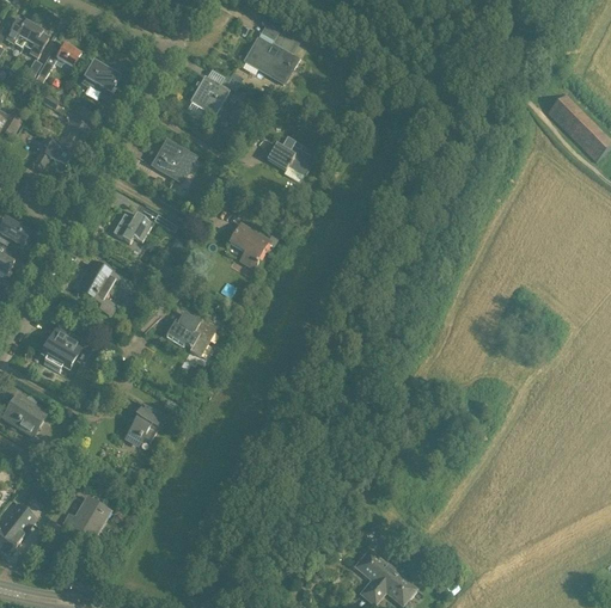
[(283,49),(287,50),(294,37),(297,34),(264,14),(261,19),(260,22),(266,25),(261,32),(263,34),(260,40),(281,51),(283,49)]
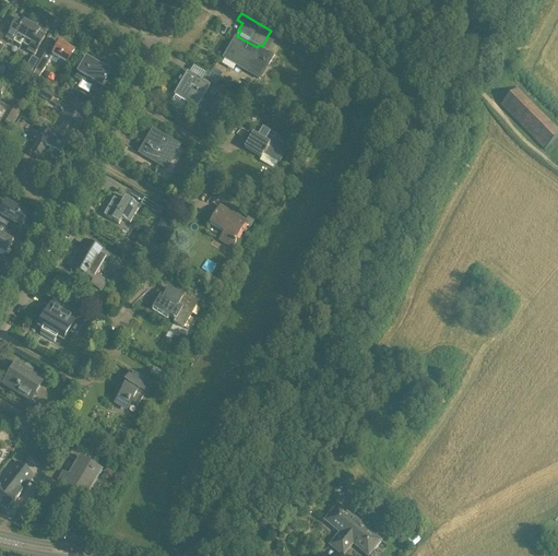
[(21,20),(15,16),(4,35),(19,43),(21,40),(20,40),(31,23),(22,18),(21,20)]
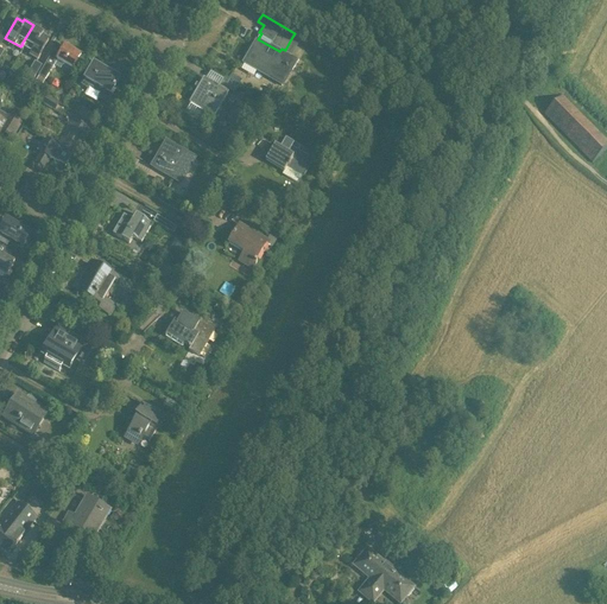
[(36,56),(48,37),(40,32),(42,30),(33,25),(21,44),(23,44),(30,49),(29,51),(36,56)]
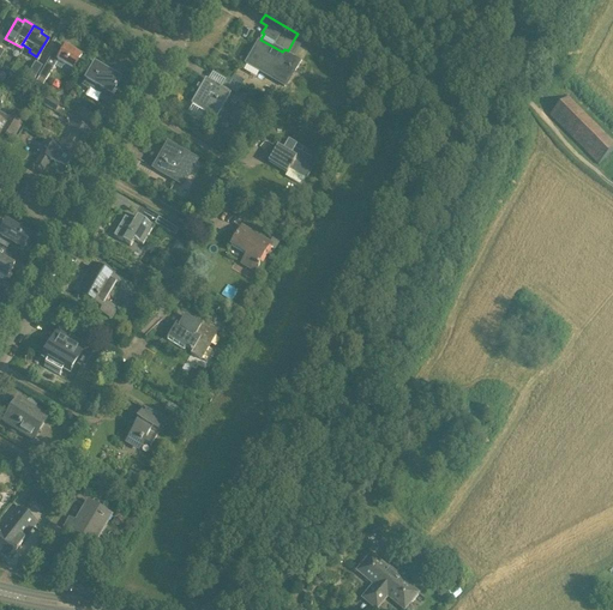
[(300,58),(288,50),(284,49),(282,52),(260,40),(257,37),(252,44),(254,46),(245,61),(283,82),(282,83),(283,84),(292,67),(294,67),(299,59),(300,58)]
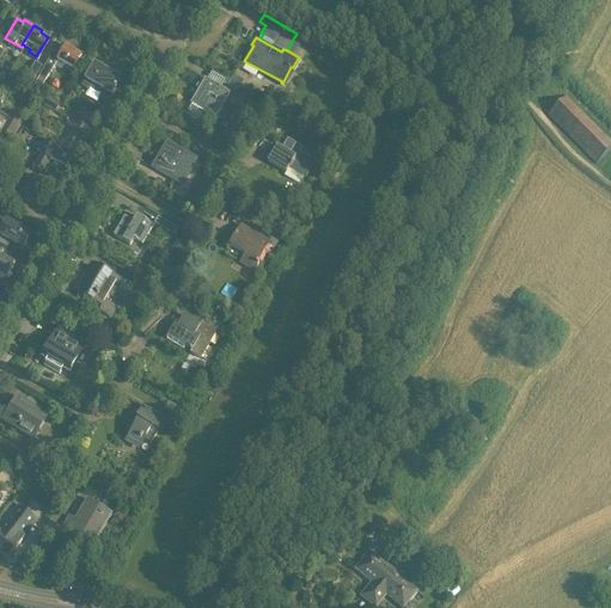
[(80,53),(65,43),(59,51),(53,48),(35,78),(42,81),(44,77),(56,57),(72,67),(80,53)]
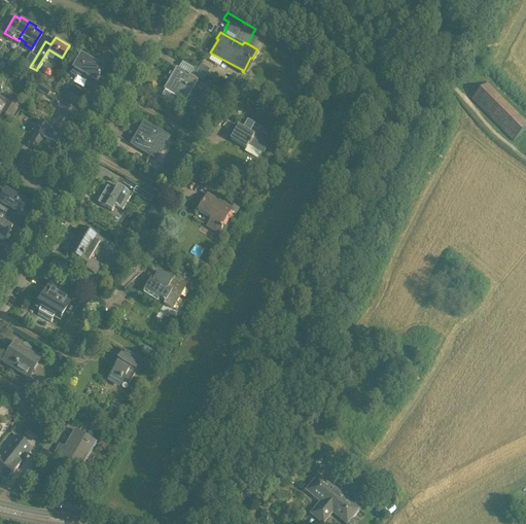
[(29,66),(35,55),(29,51),(23,62),(29,66)]
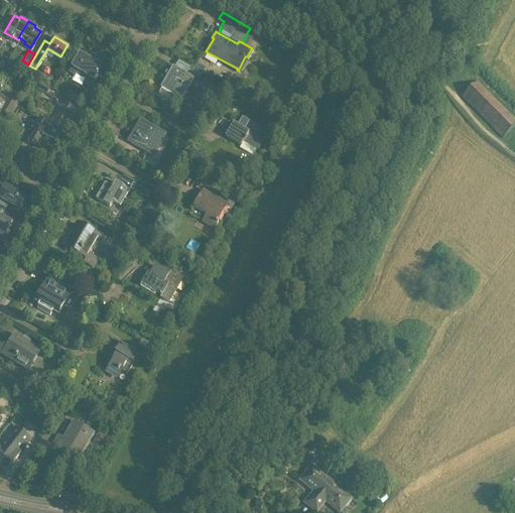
[(93,59),(79,51),(69,69),(75,72),(72,77),(81,83),(83,80),(89,83),(100,63),(98,62),(100,60),(94,57),(93,59)]
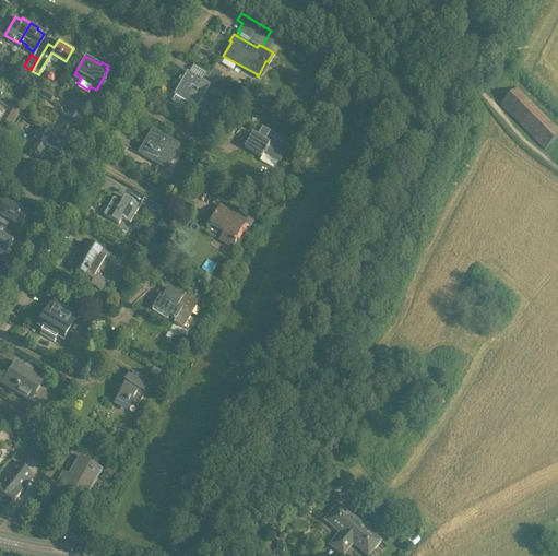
[(10,79),(15,69),(8,64),(2,74),(10,79)]
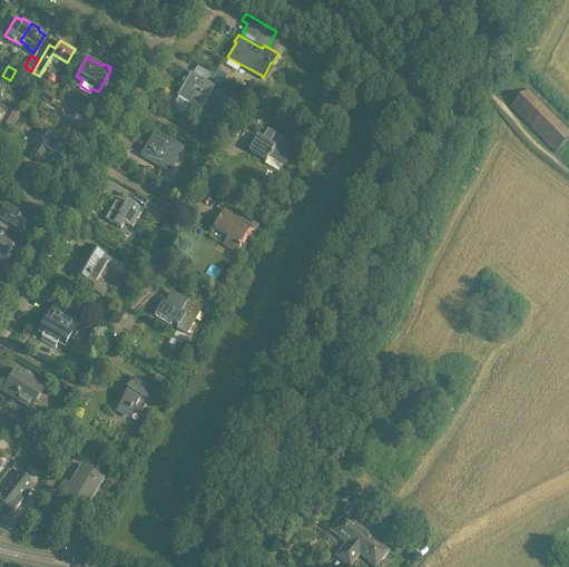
[(216,67),(214,71),(223,76),(223,77),(225,72),(216,67)]
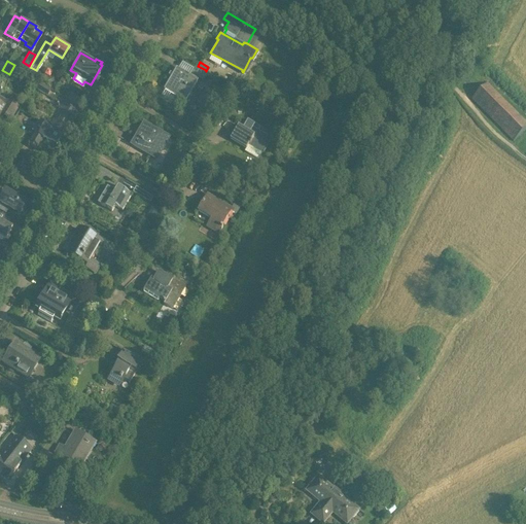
[(202,77),(206,70),(198,66),(194,64),(189,70),(202,77)]
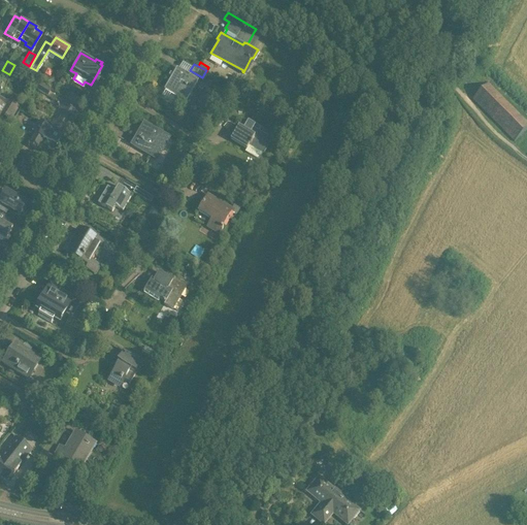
[(184,99),(197,77),(175,65),(163,87),(184,99)]
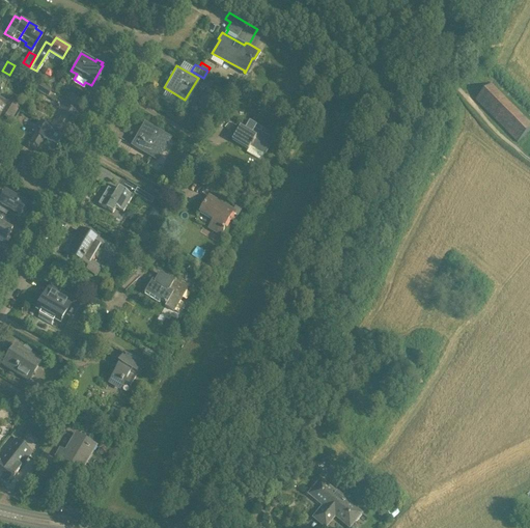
[(47,94),(51,88),(36,80),(33,86),(47,94)]
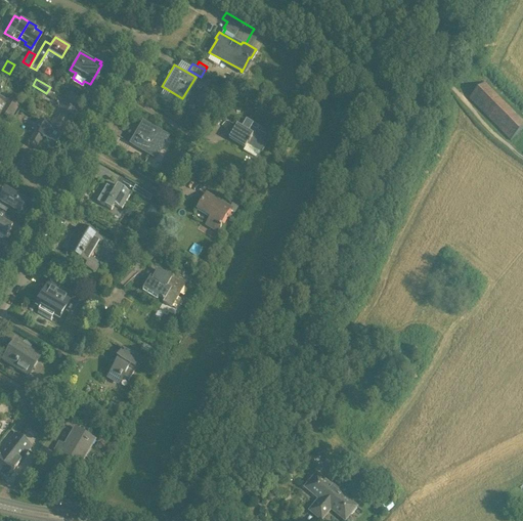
[(509,137),(522,123),(522,119),(483,80),(468,95),(509,137)]
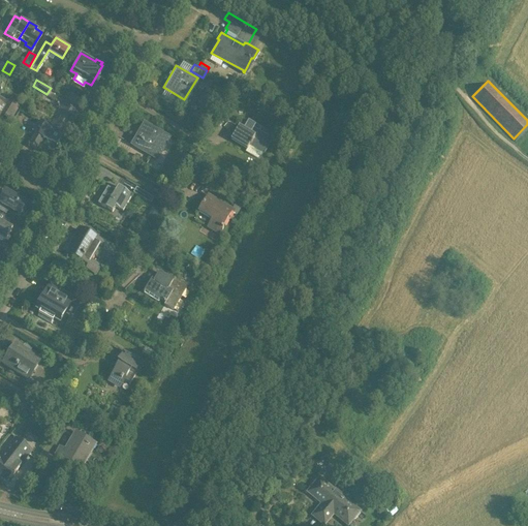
[(81,104),(84,99),(69,91),(66,96),(81,104)]
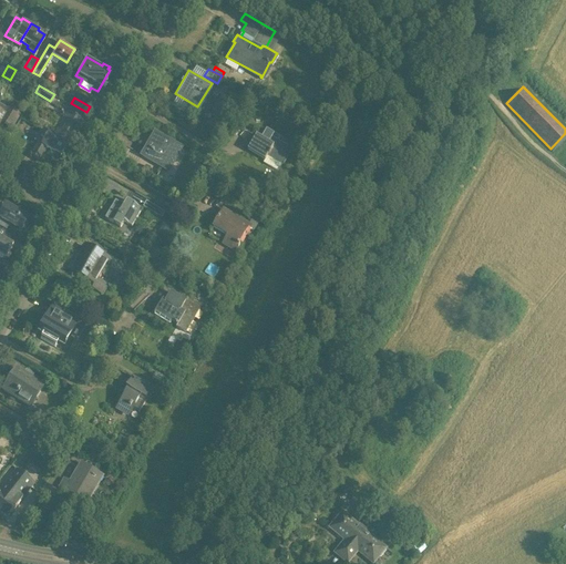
[(10,123),(19,108),(9,102),(7,105),(0,101),(0,124),(3,119),(10,123)]
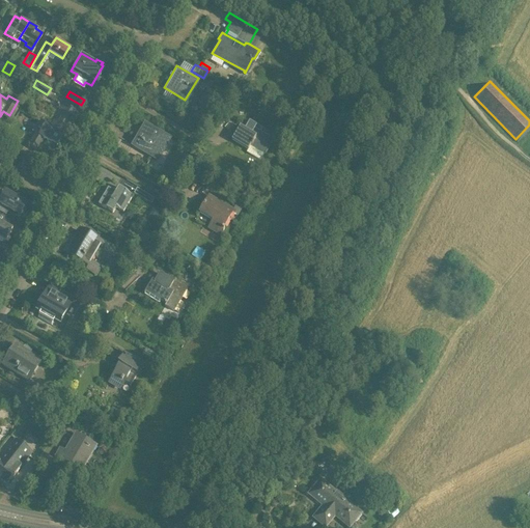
[(63,134),(76,111),(59,101),(56,105),(63,109),(57,120),(53,117),(49,126),(63,134)]
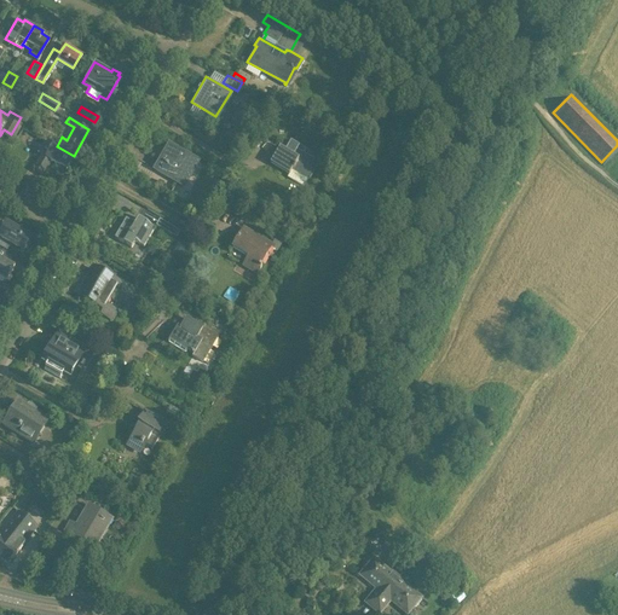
[(309,154),(311,150),(289,138),(281,154),(276,150),(271,157),(270,157),(269,158),(270,160),(271,160),(288,169),(286,174),(302,184),(317,160),(318,158),(317,158),(309,154)]
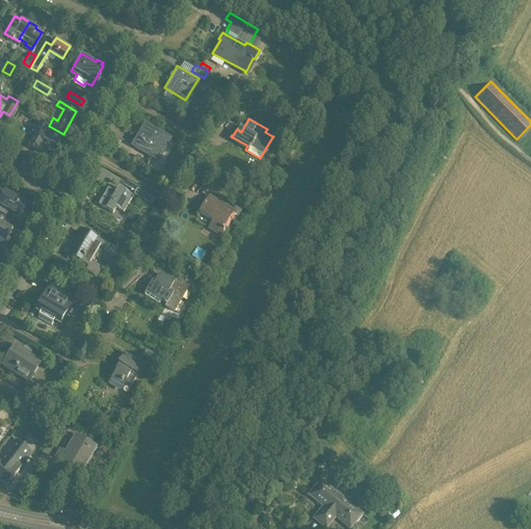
[(169,137),(143,123),(144,122),(143,122),(131,142),(130,142),(156,158),(168,137),(169,138),(169,137)]
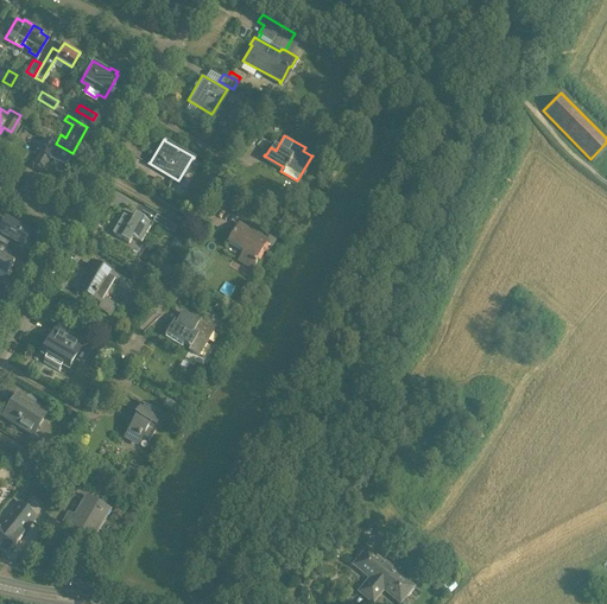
[(73,153),(56,144),(51,141),(44,152),(40,150),(32,163),(39,167),(48,154),(63,164),(67,158),(69,159),(73,153)]
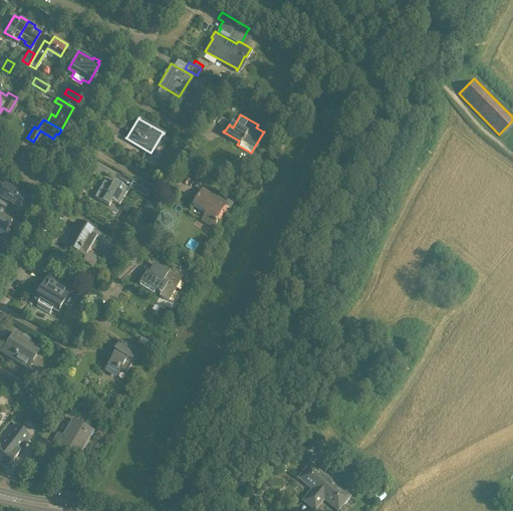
[(187,151),(184,156),(194,162),(197,157),(187,151)]
